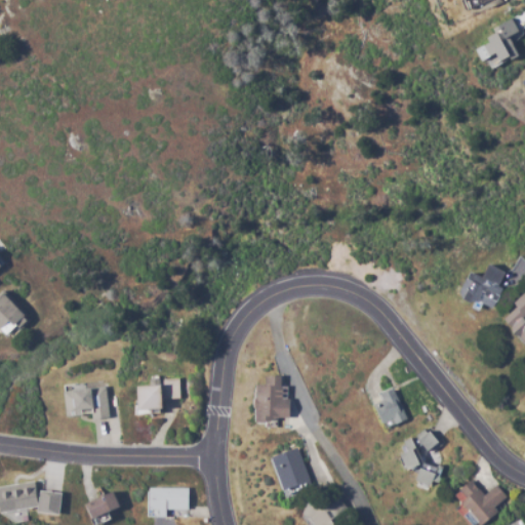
[(492,311),(503,284),(499,283),(503,272),(482,263),(477,275),(469,271),(457,295),(492,311)]
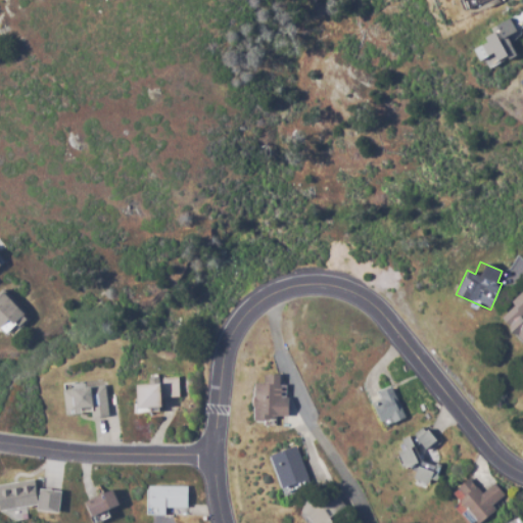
[(0,327),(1,326),(11,334),(29,313),(0,288),(0,327)]
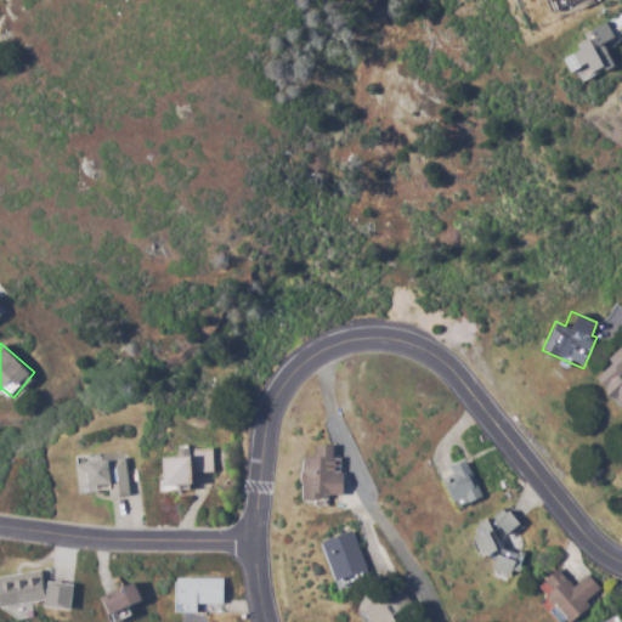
[(621,345),(608,360),(612,363),(597,378),(621,403),(621,345)]
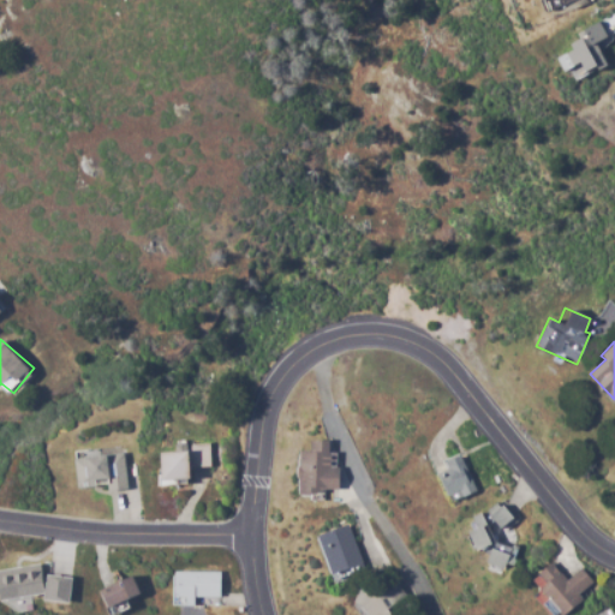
[(305,493),(341,491),(340,467),(329,469),(328,440),(312,441),(312,452),(303,452),(305,493)]
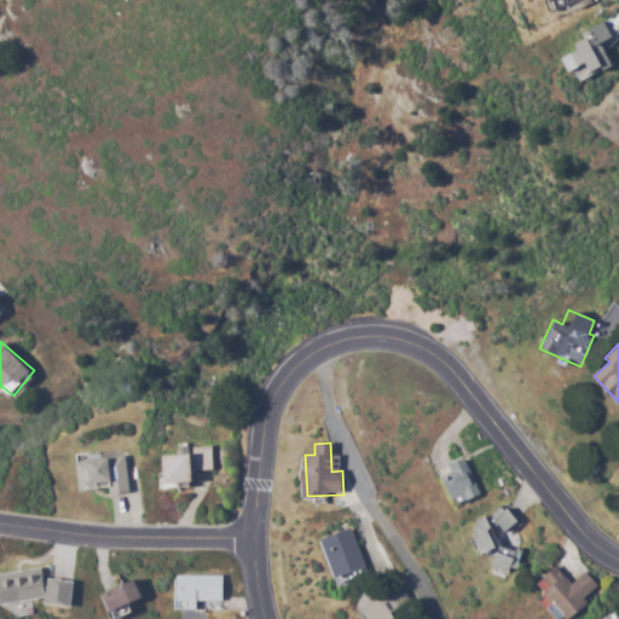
[(212,470),(210,446),(189,447),(189,455),(169,455),(171,482),(196,481),(196,470),(212,470)]
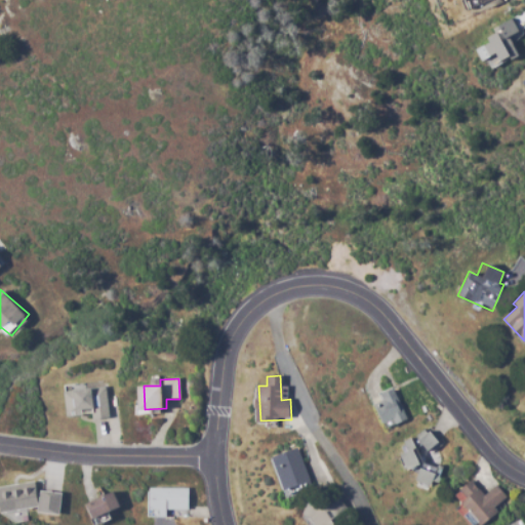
[(108,417),(106,388),(64,391),(66,415),(83,414),(83,419),(108,417)]
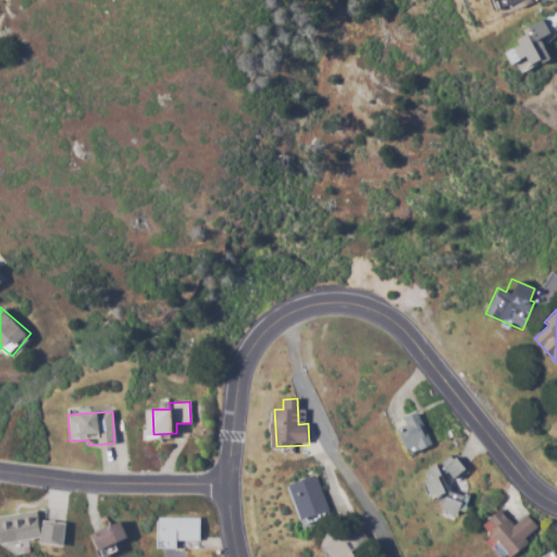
[(406,425),(396,430),(405,450),(417,446),(418,450),(430,446),(416,411),(403,417),(406,425)]
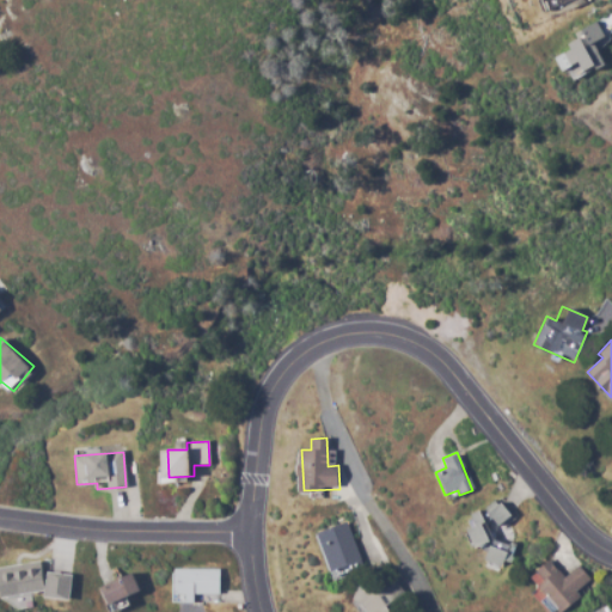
[(512,545),(483,536),(489,519),(506,525),(510,508),(490,502),(487,514),(477,512),(471,528),(475,530),(470,542),(490,548),(487,562),(505,568),(512,545)]
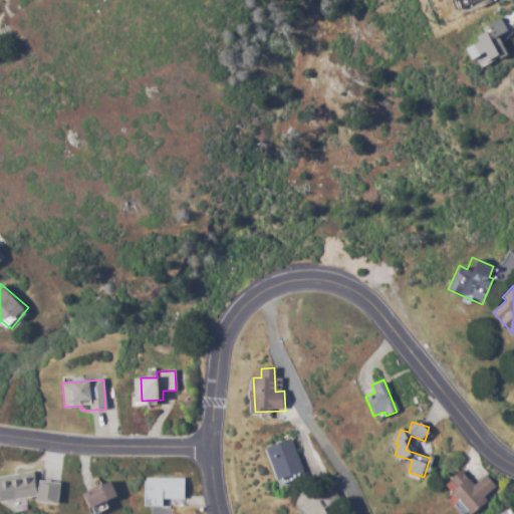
[(274,480),(298,474),(290,441),(265,447),(274,480)]
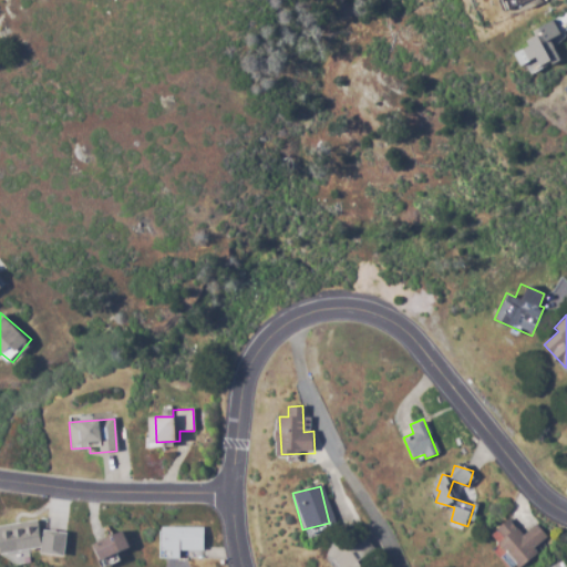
[(0,554),(44,547),(41,519),(0,525),(0,554)]
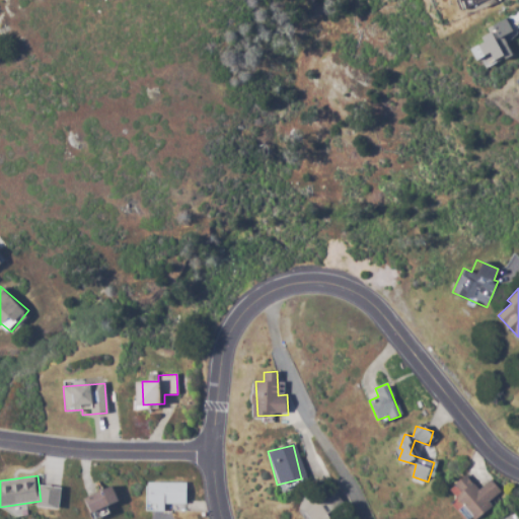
[(166,504),(187,504),(187,483),(150,482),(149,503),(158,503),(158,512),(165,512),(166,504)]
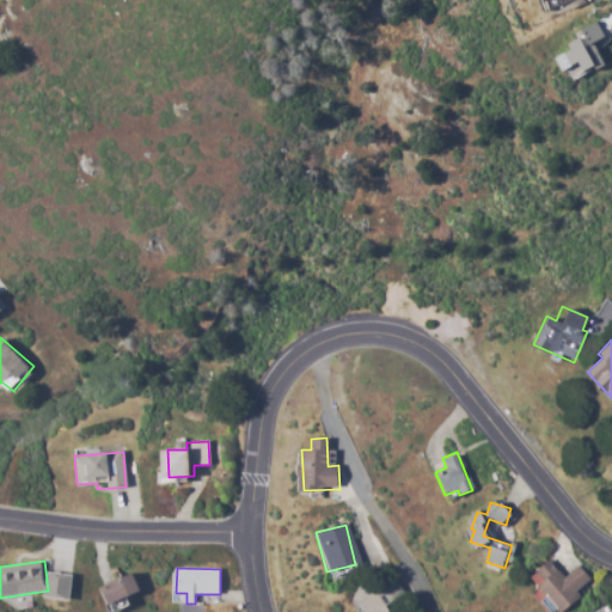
[(73,574),(48,573),(46,599),(71,600),(73,574)]
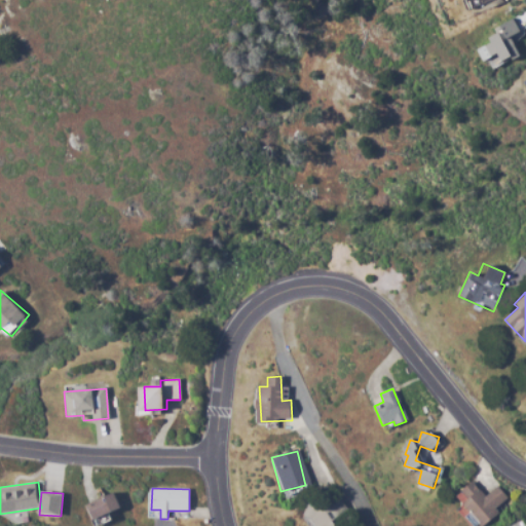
[(114,512),(107,495),(88,503),(96,520),(114,512)]
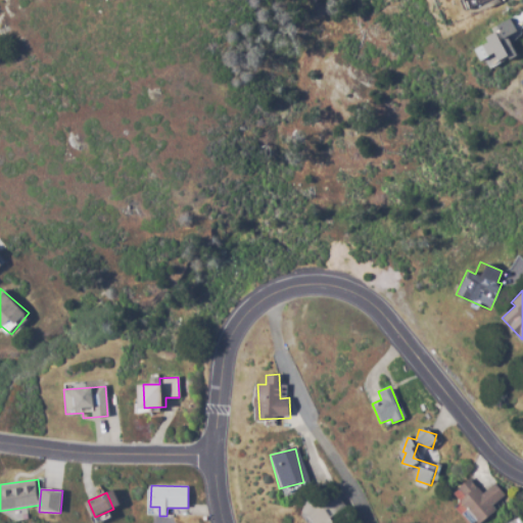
[(305,522),(332,522),(330,503),(307,506),(308,511),(304,512),(305,522)]
